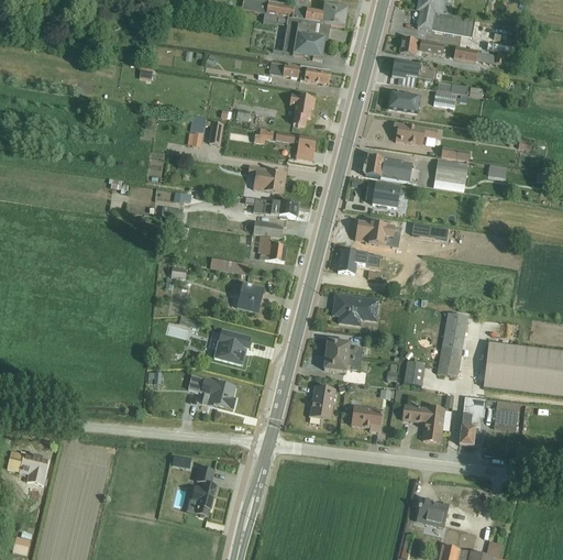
[(264,12),(330,24),(344,26),(348,8),(323,3),(322,11),(307,8),(308,0),(295,0),(294,4),(269,0),(243,0),(242,8),(264,12)]
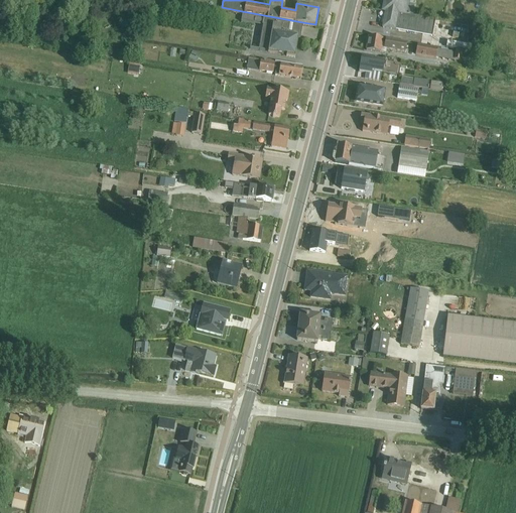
[(437,32),(439,21),(440,18),(412,13),(414,3),(409,2),(409,0),(384,0),(383,8),(386,9),(383,25),(395,27),(395,26),(432,34),(437,32)]
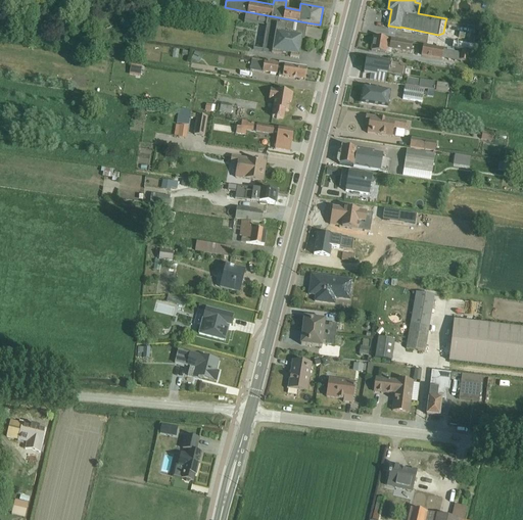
[(306,22),(245,11),(244,19),(267,22),(263,48),(272,50),(272,51),(281,53),(281,51),(290,53),(290,54),(299,56),(302,36),(304,36),(306,22)]
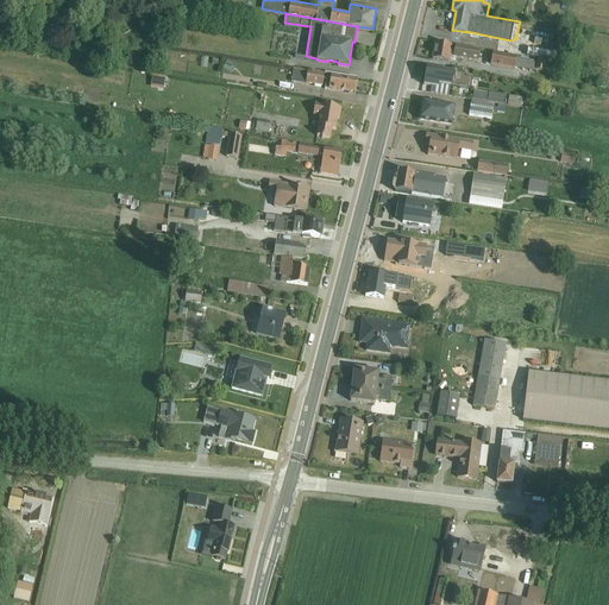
[(519,25),(516,38),(514,50),(556,57),(559,32),(519,25)]
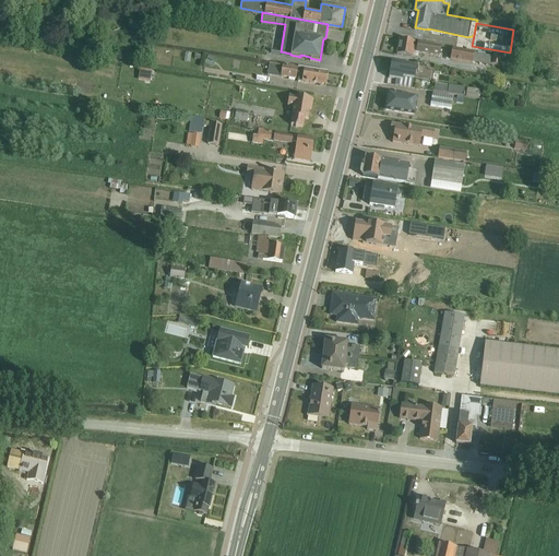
[(413,54),(414,43),(415,39),(400,36),(396,51),(412,55),(413,54)]
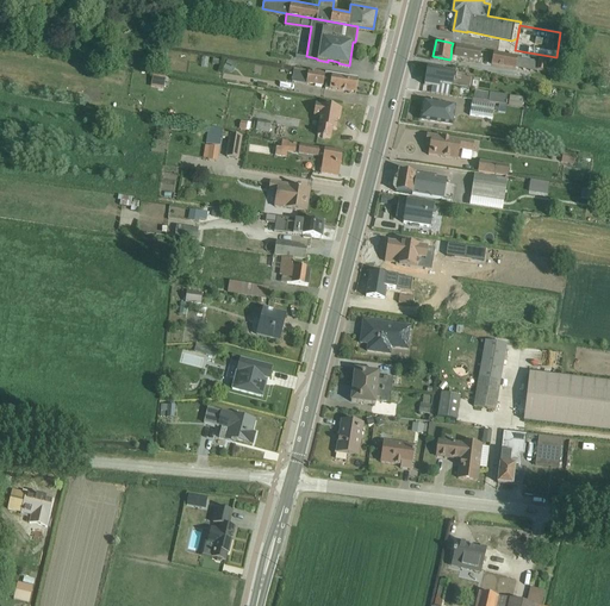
[(454,55),(458,55),(479,58),(481,48),(456,43),(455,48),(454,55)]
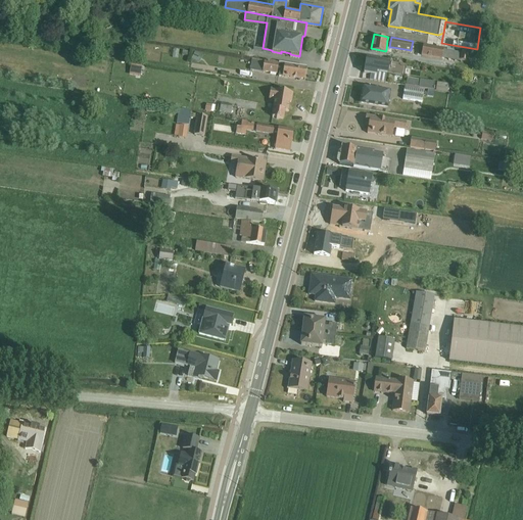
[(423,43),(421,52),(441,56),(442,56),(459,59),(461,50),(423,43)]
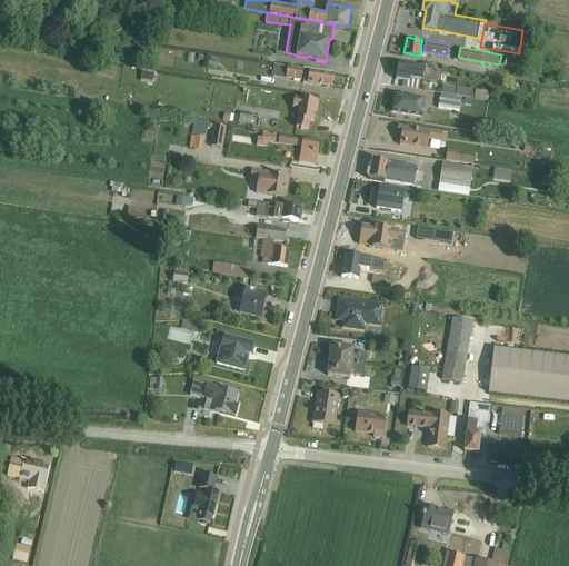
[(502,51),(501,62),(508,65),(508,61),(513,61),(515,53),(502,51)]
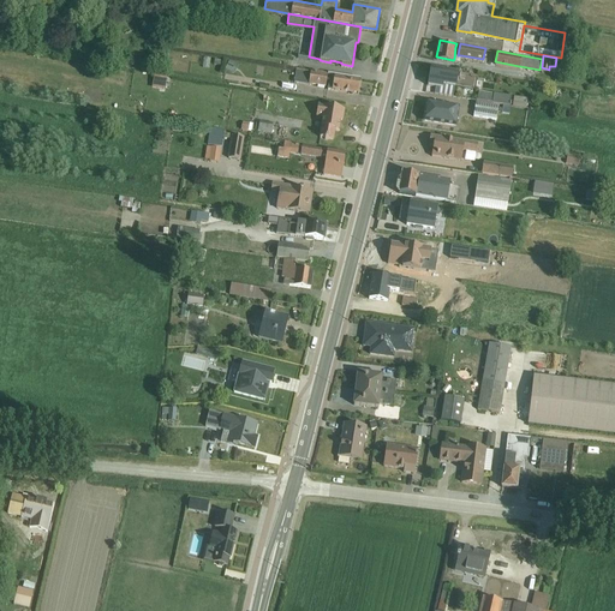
[(231,58),(226,66),(233,70),(238,61),(231,58)]
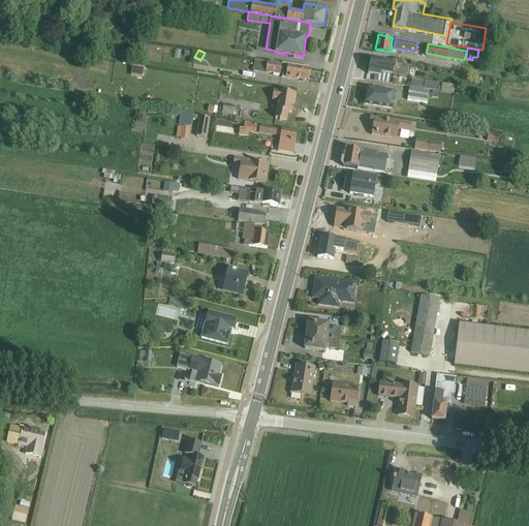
[(255,57),(253,68),(280,72),(281,65),(283,66),(282,73),(308,78),(310,65),(255,57)]
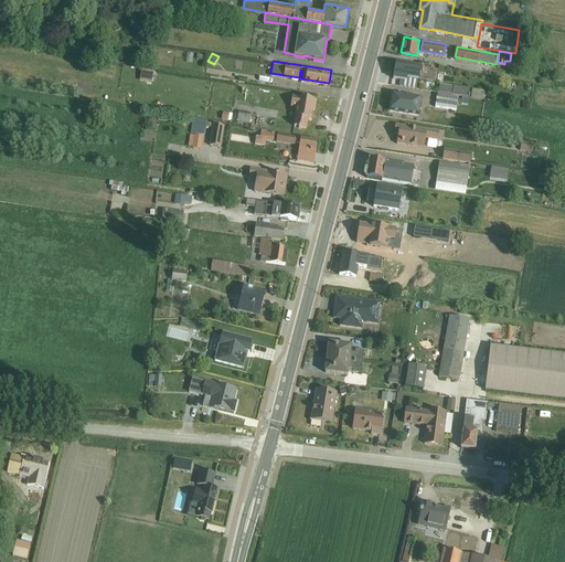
[(393,73),(406,75),(436,80),(438,69),(395,61),(393,73)]
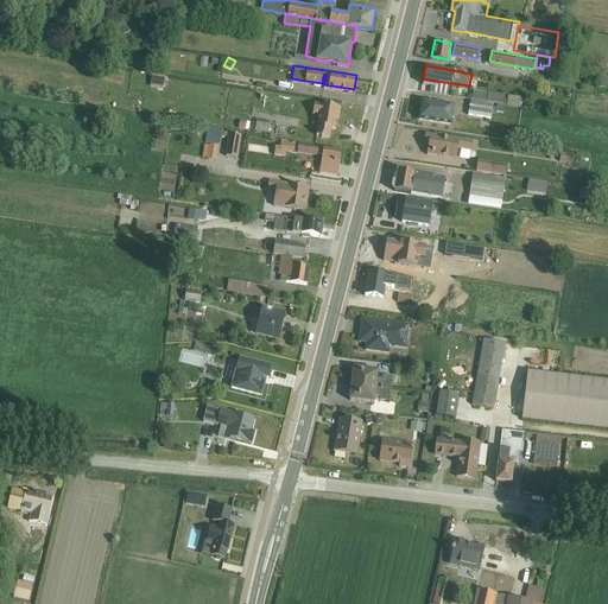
[(119,72),(108,69),(102,89),(113,93),(119,72)]
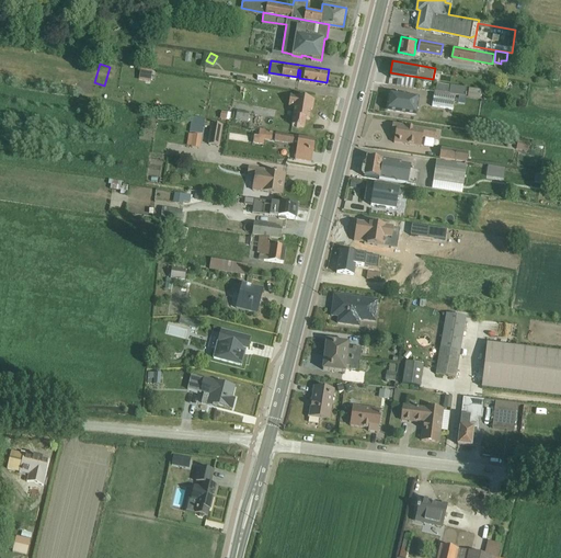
[(140,67),(138,78),(151,80),(152,69),(140,67)]
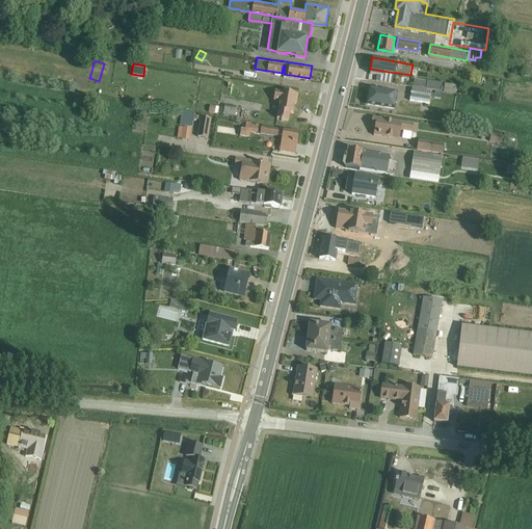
[(414,77),(413,84),(441,88),(442,80),(427,78),(427,79),(414,77)]
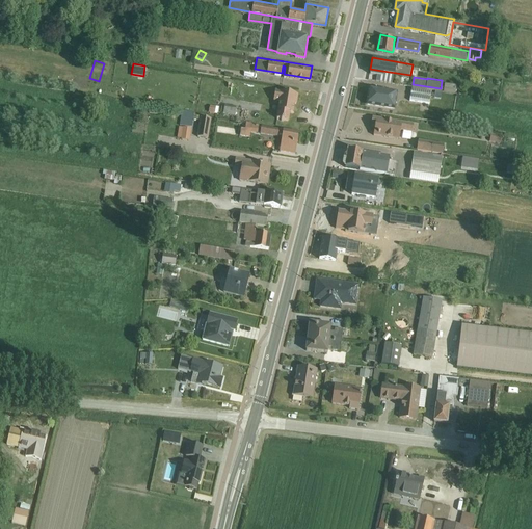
[(444,80),(443,89),(454,90),(456,82),(444,80)]
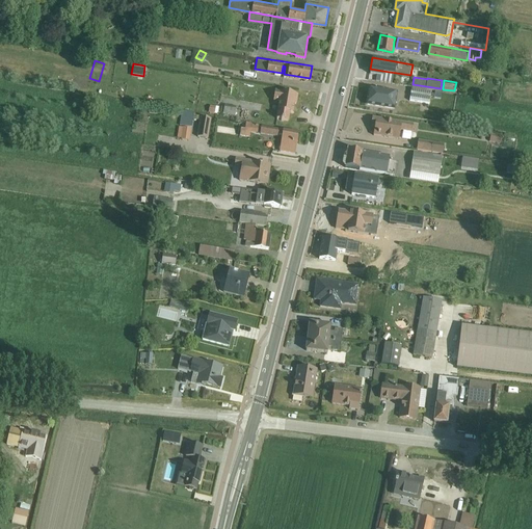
[(211,82),(210,88),(230,91),(231,85),(211,82)]
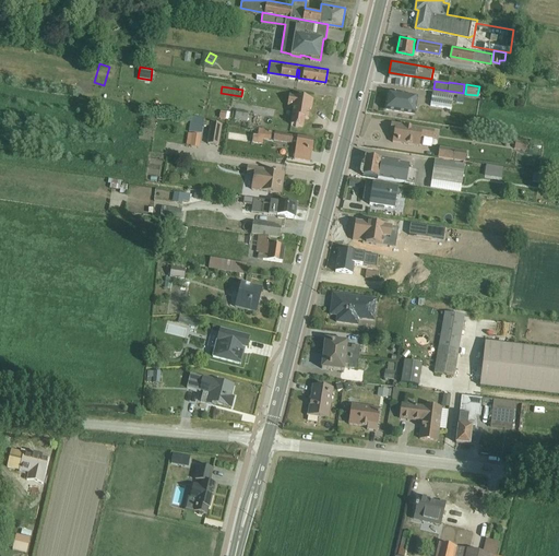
[(389,91),(385,107),(415,111),(417,95),(389,91)]
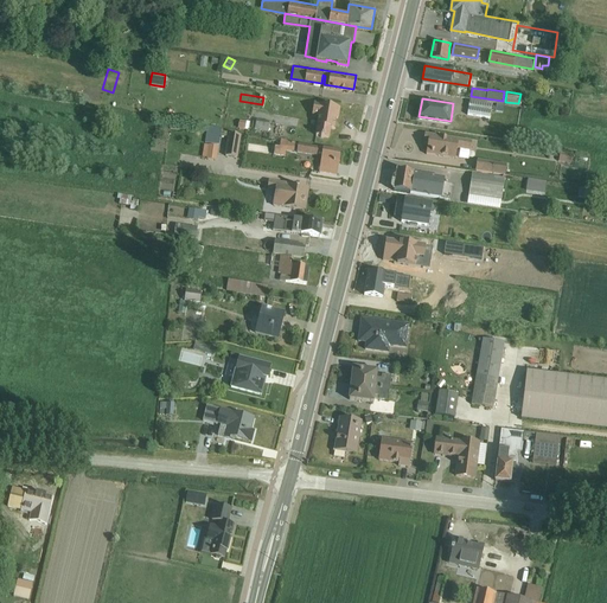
[(470,98),(467,111),(490,115),(492,102),(470,98)]
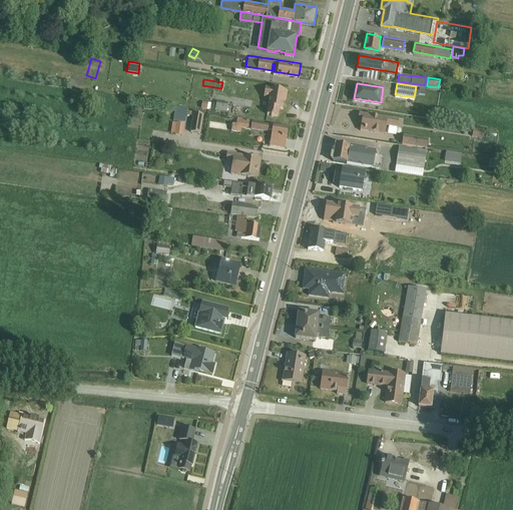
[(266,85),(264,95),(269,96),(267,112),(272,113),(271,114),(274,114),(274,113),(278,114),(279,106),(283,106),(284,97),(286,97),(287,88),(266,85)]
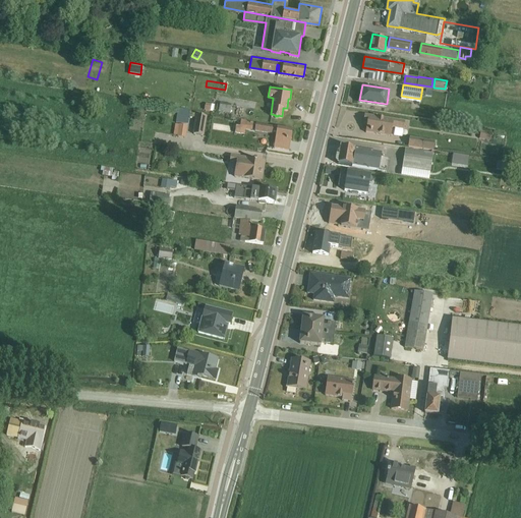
[(217,101),(216,108),(230,110),(231,102),(224,101),(224,102),(217,101)]
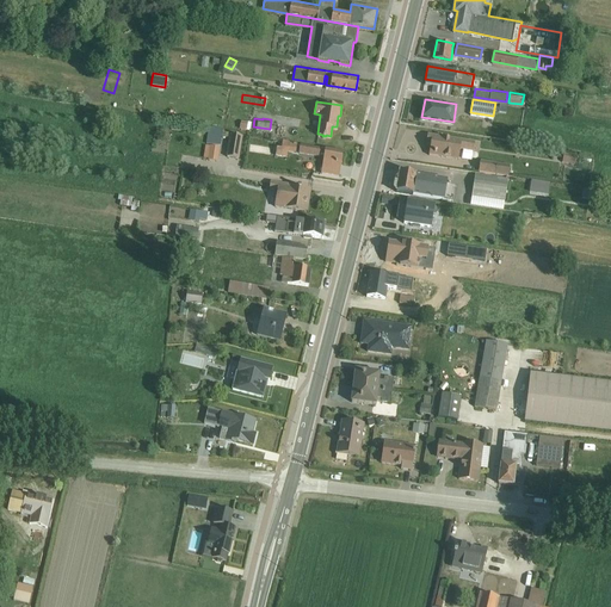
[(209,124),(207,141),(220,142),(222,127),(209,124)]
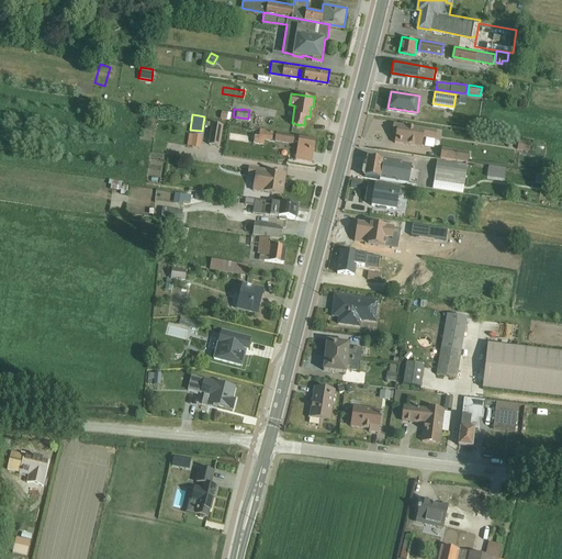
[(212,121),(208,142),(220,144),(223,123),(212,121)]
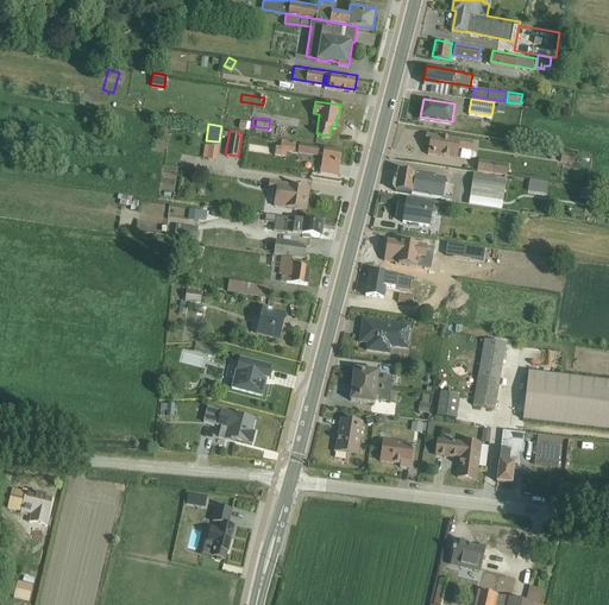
[(426,131),(425,140),(429,142),(427,152),(457,157),(458,146),(471,149),(473,139),(426,131)]
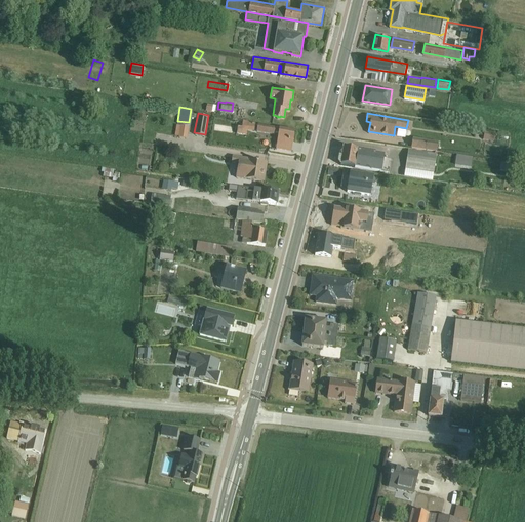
[(237,124),(236,131),(246,132),(246,128),(253,129),(254,120),(243,118),(241,125),(237,124)]
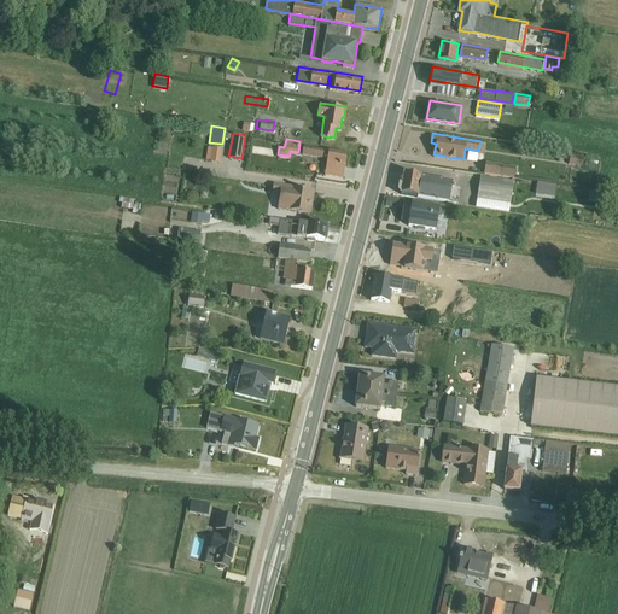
[(252,148),(275,150),(275,142),(254,140),(252,148)]
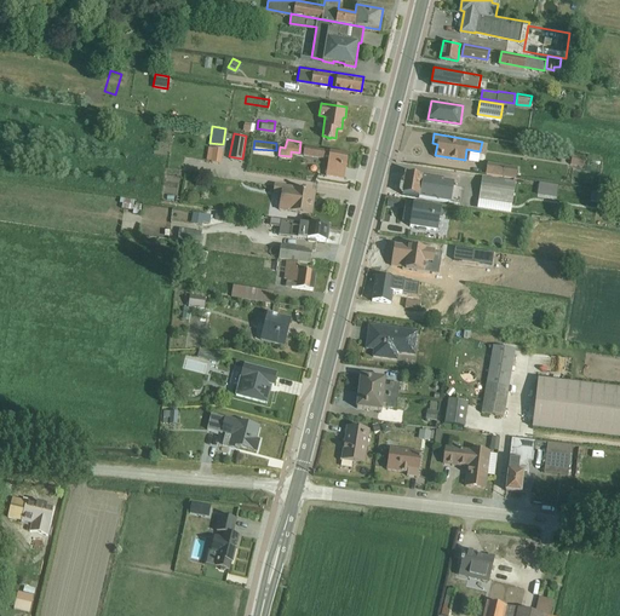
[(304,144),(303,151),(328,156),(326,173),(344,177),(348,151),(304,144)]
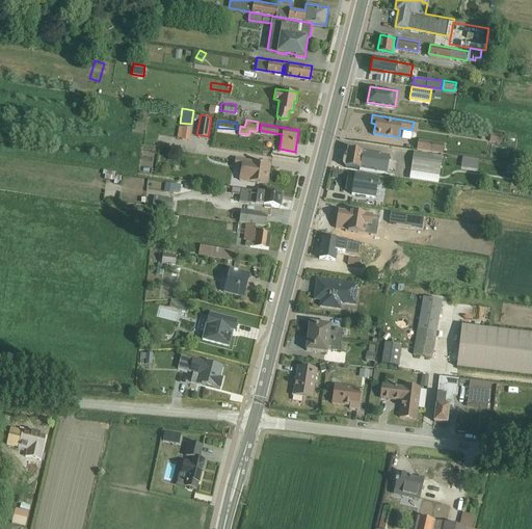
[(179,125),(178,135),(181,135),(181,137),(189,138),(191,126),(183,125),(183,126),(179,125)]
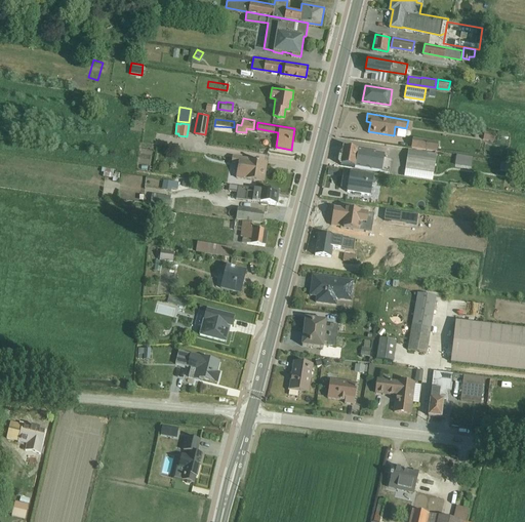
[(485,129),(483,137),(494,139),(495,131),(485,129)]
